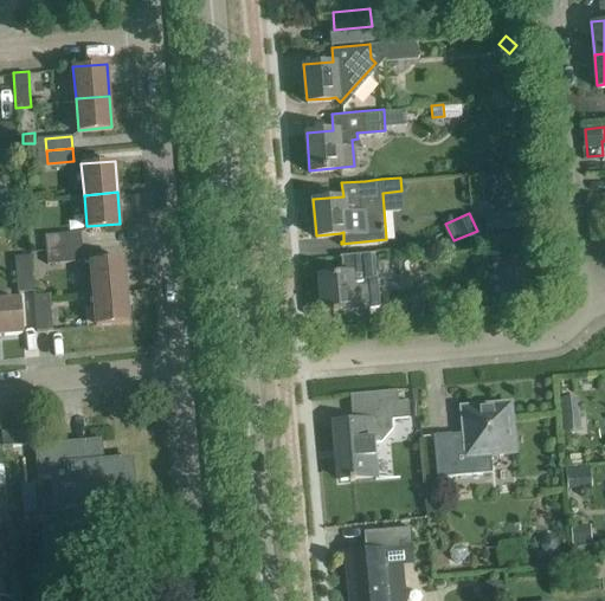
[(49,247),(81,246),(79,234),(49,236),(49,247)]
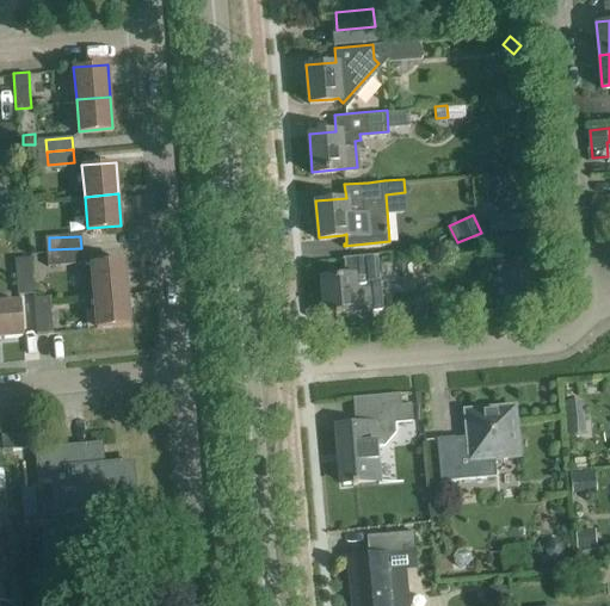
[(81,261),(81,248),(49,249),(49,263),(81,261)]
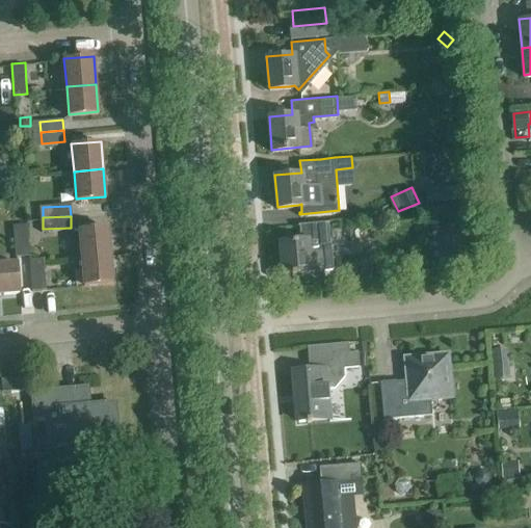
[(300,239),(281,241),(283,272),(291,271),(291,273),(295,273),(295,271),(311,269),(333,267),(330,241),(327,241),(325,221),(328,221),(328,220),(297,222),(297,225),(299,225),(300,239)]
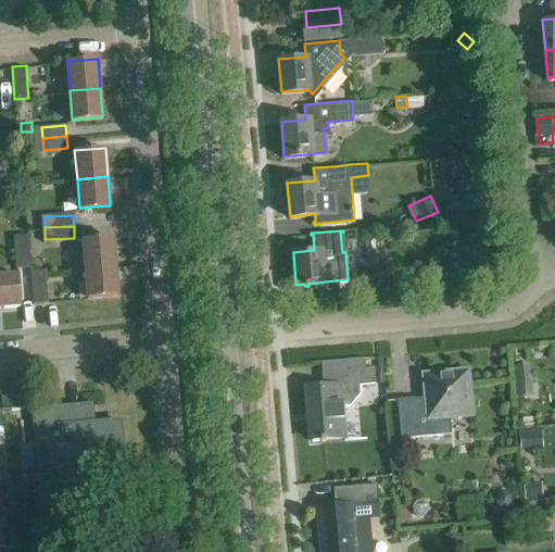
[(478,230),(466,231),(467,246),(479,245),(478,230)]
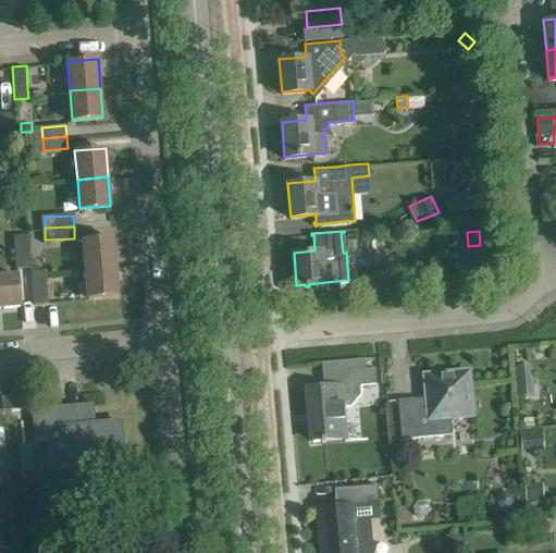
[(29,234),(14,235),(15,256),(29,256),(29,234)]
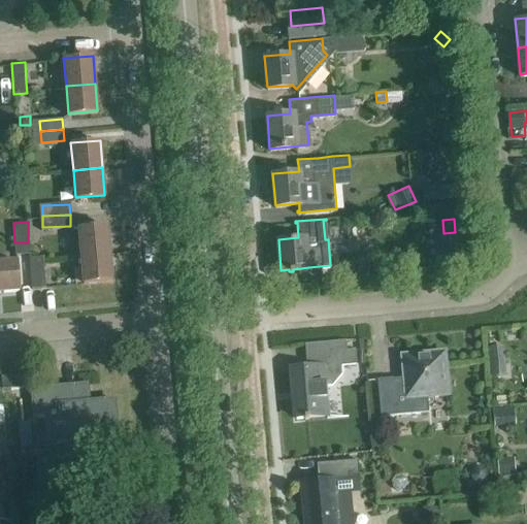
[(80,254),(109,252),(107,224),(78,227),(80,254)]
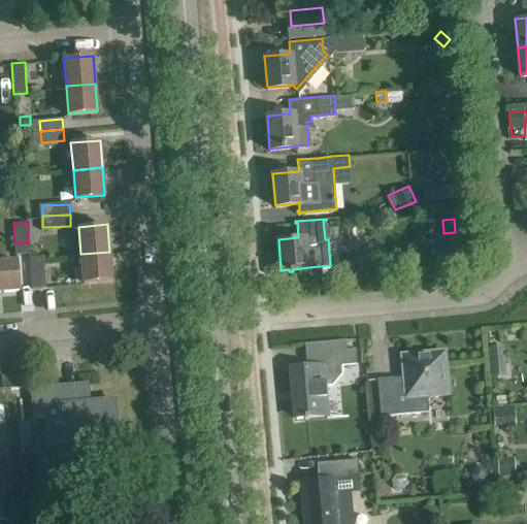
[(109,252),(80,254),(83,282),(111,280),(109,252)]
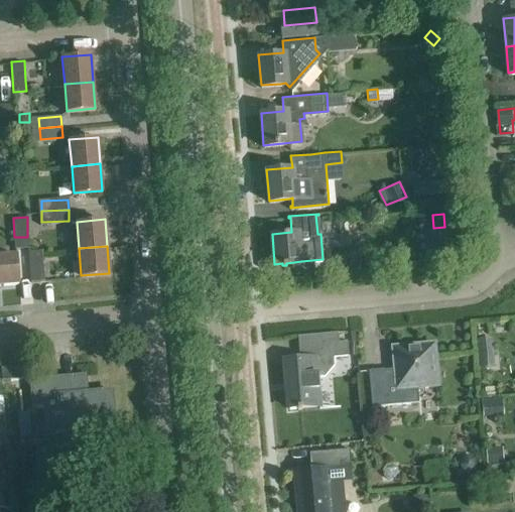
[(28,249),(29,259),(30,279),(43,278),(41,248),(28,249)]
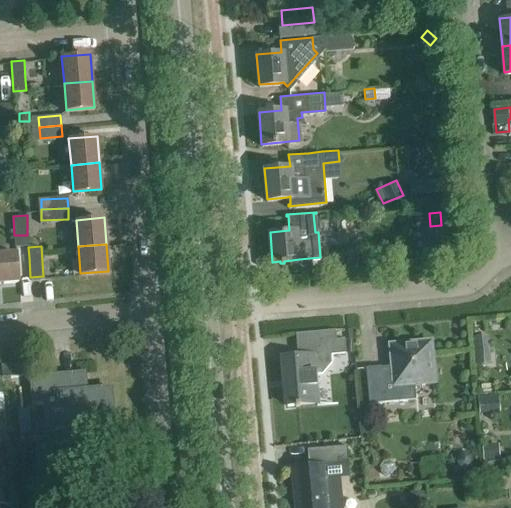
[(0,281),(19,279),(16,252),(0,253),(0,281)]
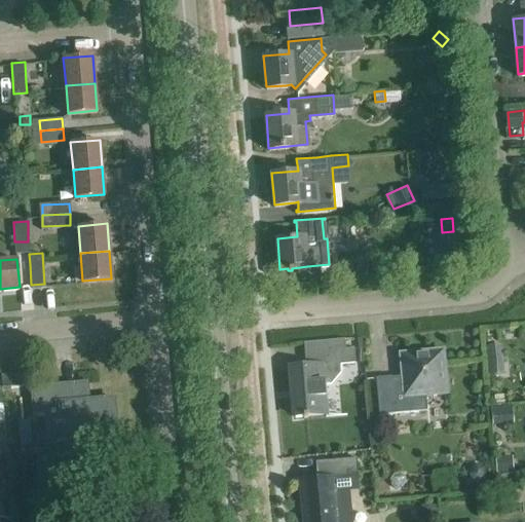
[(338,362),(354,361),(353,346),(345,346),(344,337),(303,340),(305,364),(289,365),(291,388),(293,387),(295,414),(326,411),(323,380),(330,380),(339,369),(338,362)]
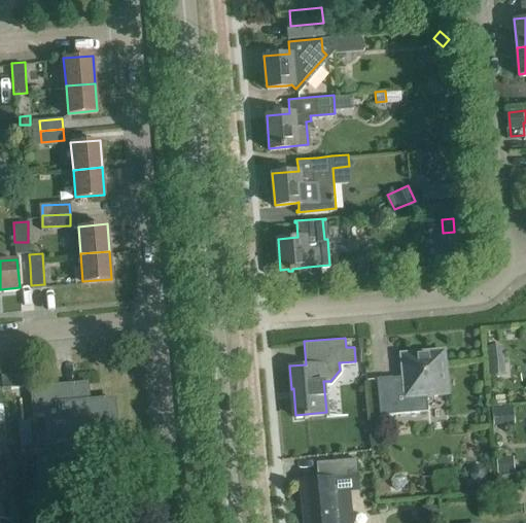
[(501,343),(488,344),(489,358),(502,357),(501,343)]
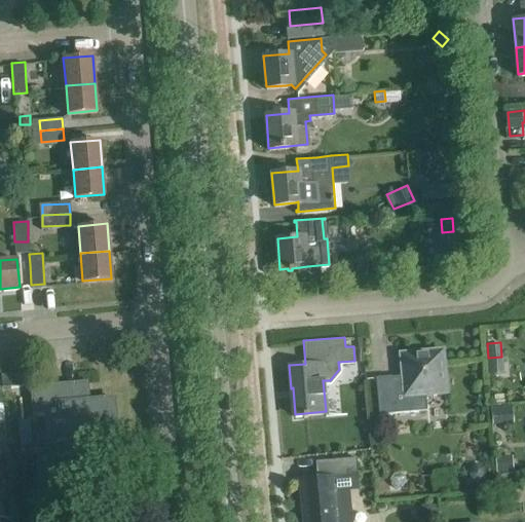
[(446,346),(401,351),(403,372),(375,374),(378,412),(426,407),(424,389),(449,387),(446,346)]
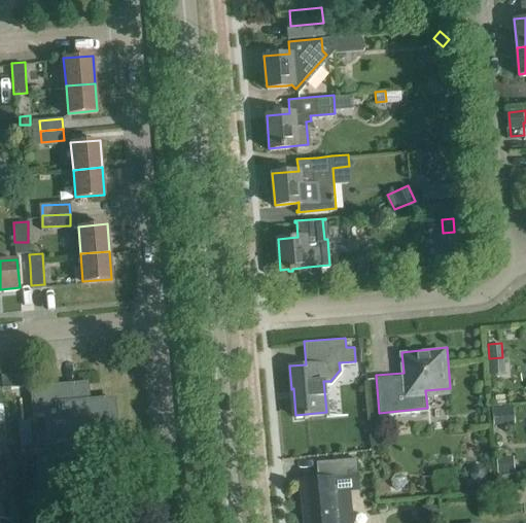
[(27,373),(2,375),(3,387),(28,385),(27,373)]
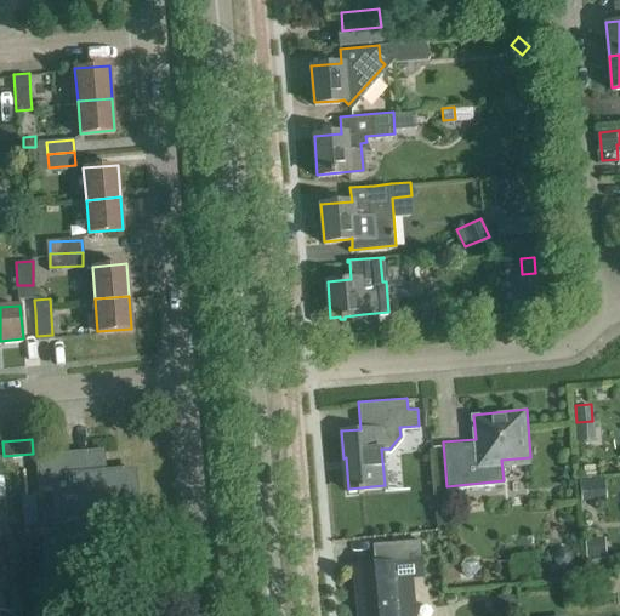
[(45,553),(75,551),(100,548),(97,525),(109,525),(109,518),(138,515),(135,467),(89,471),(87,450),(37,455),(40,489),(68,486),(72,528),(44,530),(45,553)]
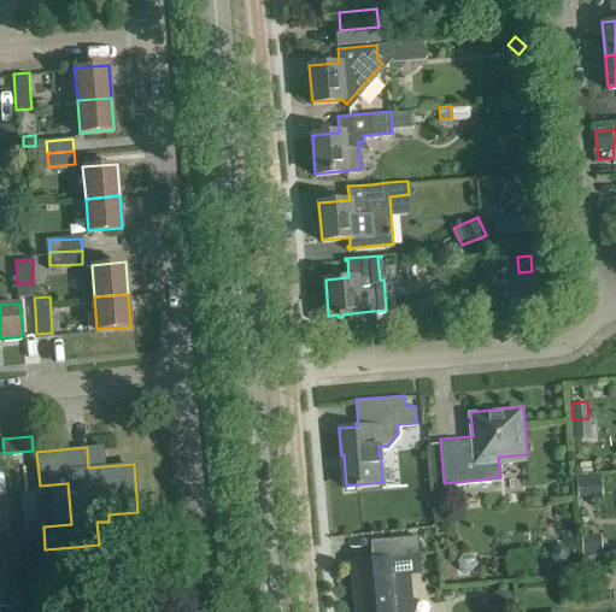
[(575,472),(575,492),(598,492),(598,472),(575,472)]
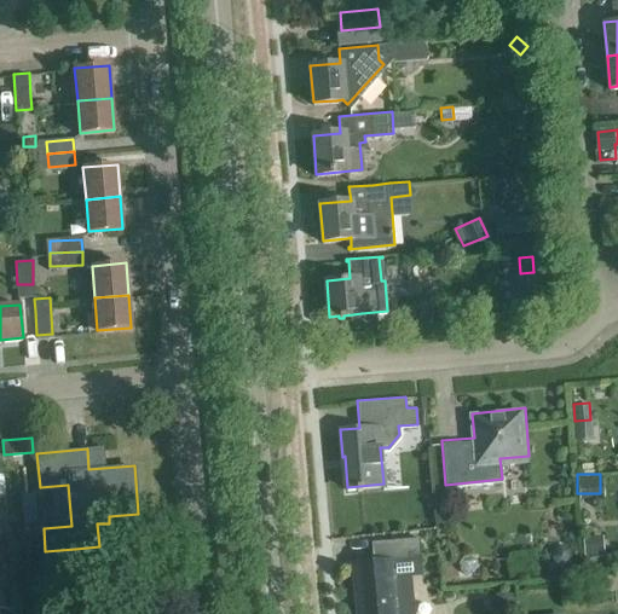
[(582,536),(584,555),(602,554),(601,534),(582,536)]
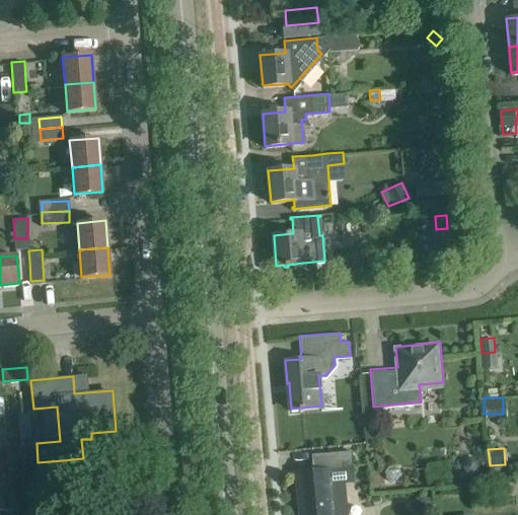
[(312,469),(295,471),(296,489),(299,488),(301,513),(299,513),(298,514),(346,514),(344,481),(334,482),(331,467),(353,465),(351,449),(330,451),(310,453),(312,469)]
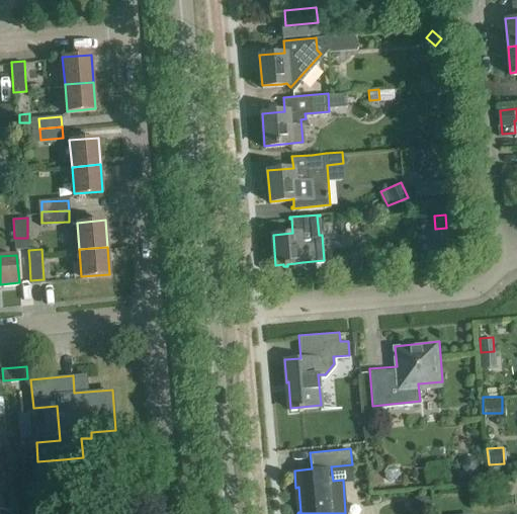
[(463,459),(462,464),(464,469),(469,472),(475,468),(477,463),(474,458),(468,457),(463,459)]
